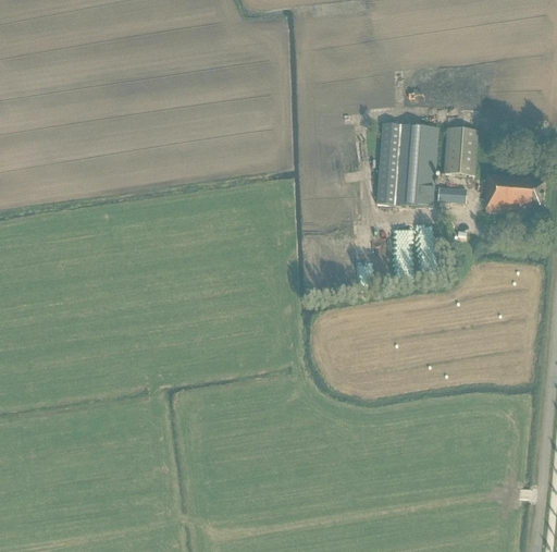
[(438,125),(383,122),(378,201),(433,206),(438,125)]
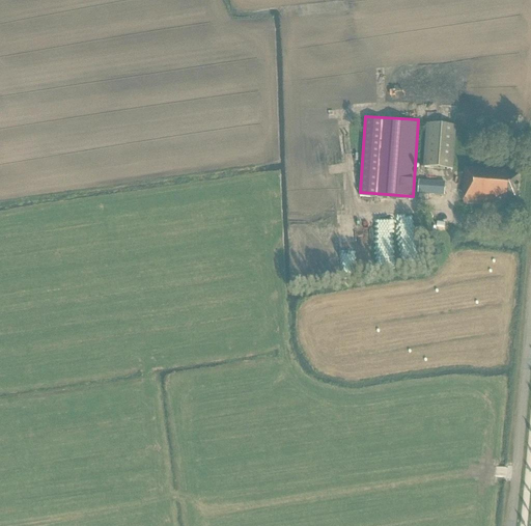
[(423,163),(452,165),(455,122),(426,120),(423,163)]
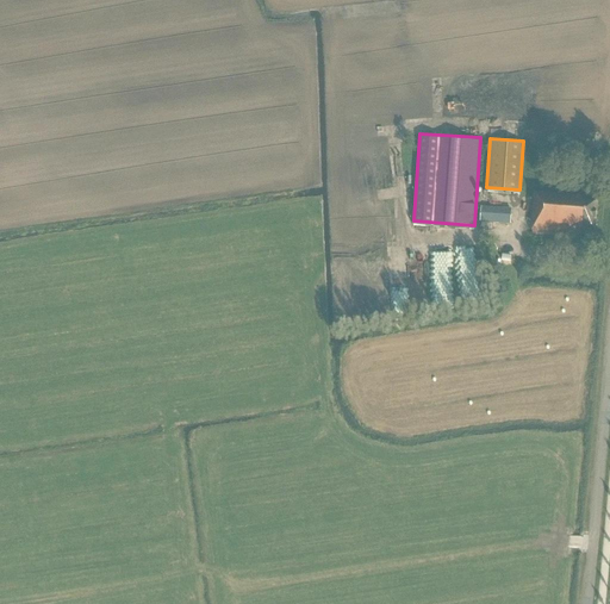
[(579,230),(595,231),(598,194),(534,188),(531,216),(533,216),(531,229),(570,232),(570,231),(579,231),(579,230)]
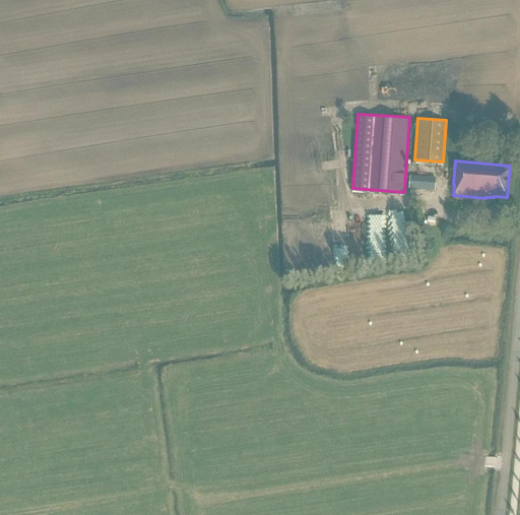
[(410,173),(410,185),(435,187),(436,175),(410,173)]
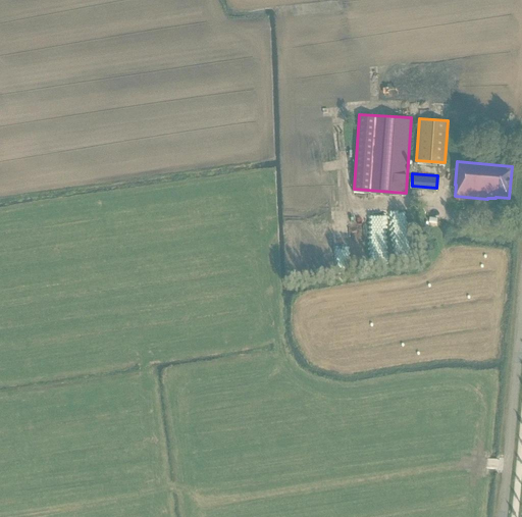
[(437,223),(438,213),(421,212),(421,228),(436,229),(436,223),(437,223)]
